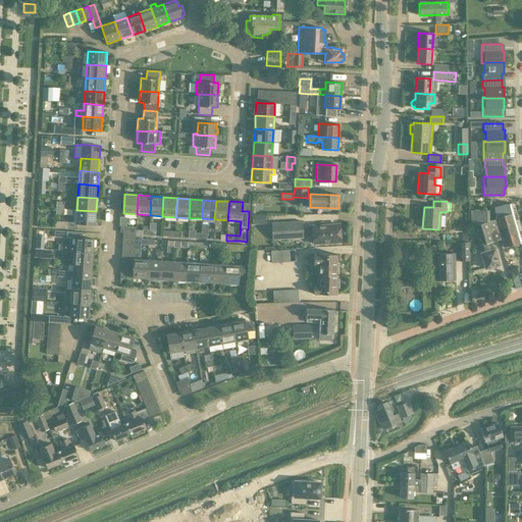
[(508,203),(493,207),(496,218),(501,239),(503,247),(519,243),(508,203)]
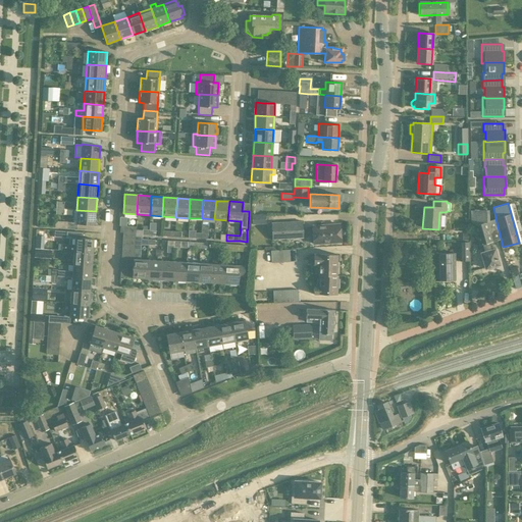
[(95,224),(96,211),(76,210),(73,209),(72,222),(95,224)]
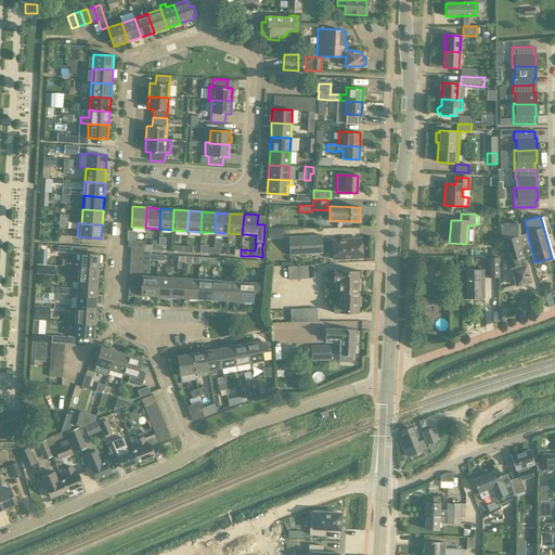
[(519,257),(532,254),(527,232),(520,234),(519,222),(500,223),(500,240),(502,240),(508,265),(511,263),(513,269),(511,269),(515,285),(523,283),(523,285),(528,284),(528,282),(530,281),(525,265),(521,266),(519,257)]
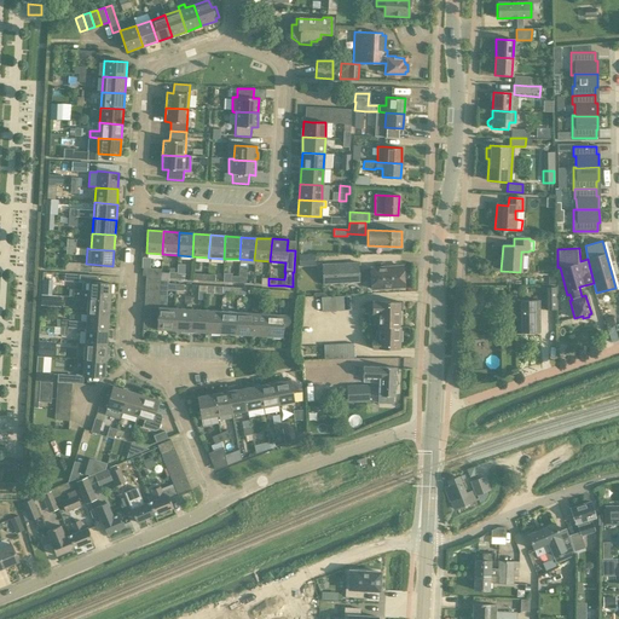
[(299,255),(299,256),(299,267),(314,266),(314,254),(299,255)]
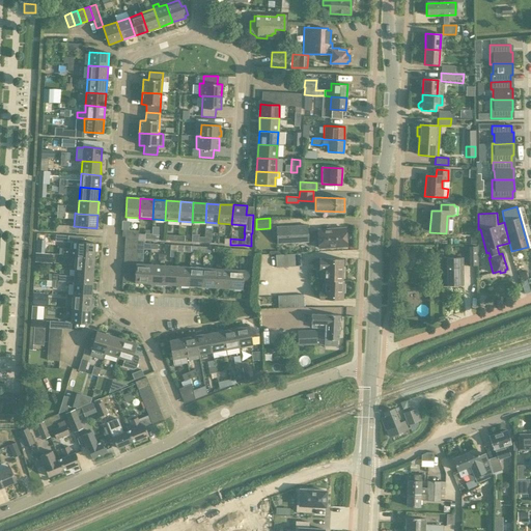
[(307,225),(275,226),(276,244),(308,243),(307,225)]
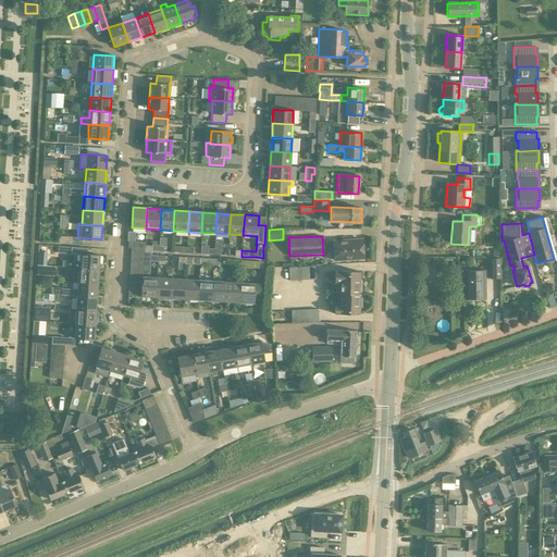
[(334,260),(362,259),(361,239),(333,242),(334,260)]
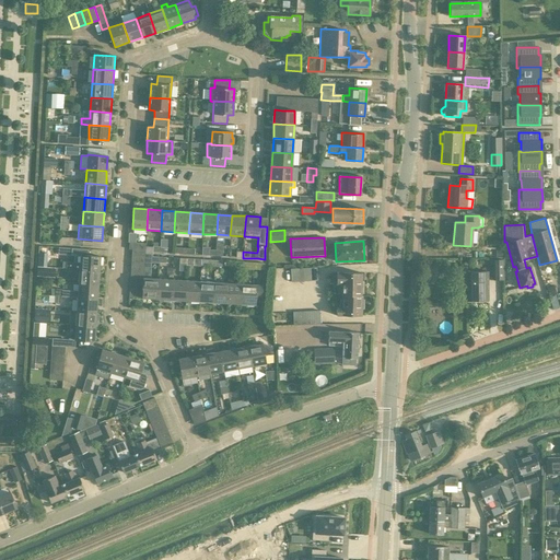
[(146,243),(129,242),(128,248),(131,249),(144,251),(146,243)]
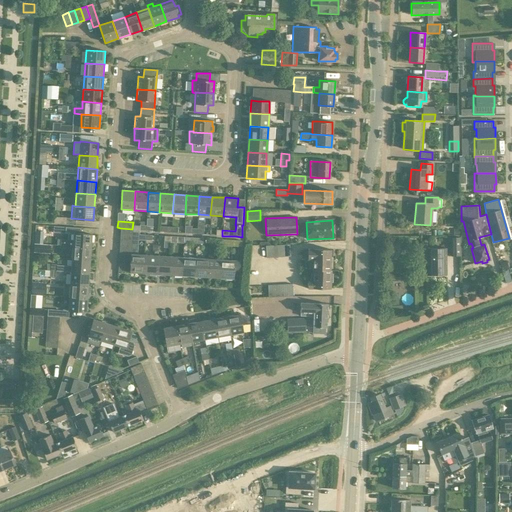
[(52,245),(57,245),(72,246),(91,247),(92,234),(81,233),(81,228),(65,227),(65,233),(68,233),(67,240),(58,239),(52,238),(52,245)]
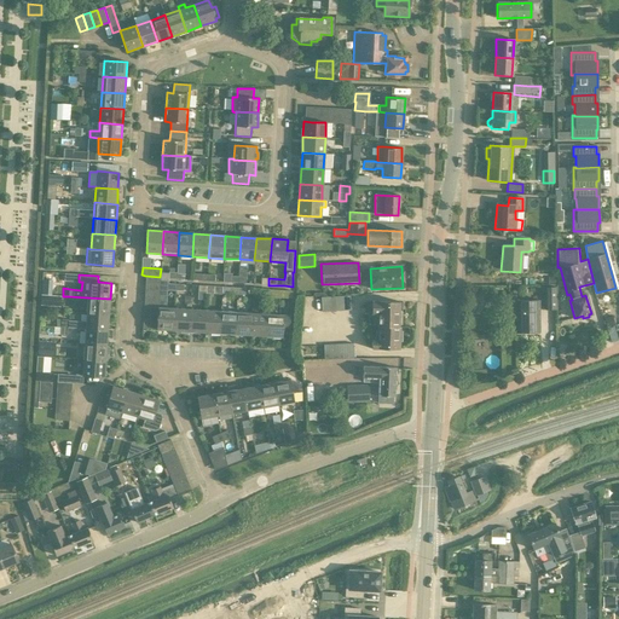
[(556,287),(544,287),(545,310),(556,308),(556,287)]
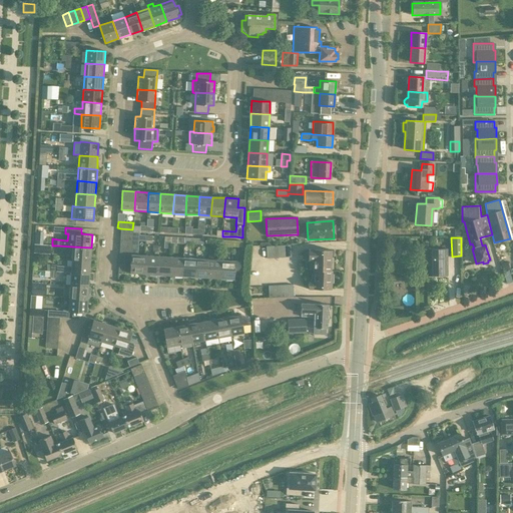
[(43,244),(34,243),(33,252),(42,253),(43,244)]
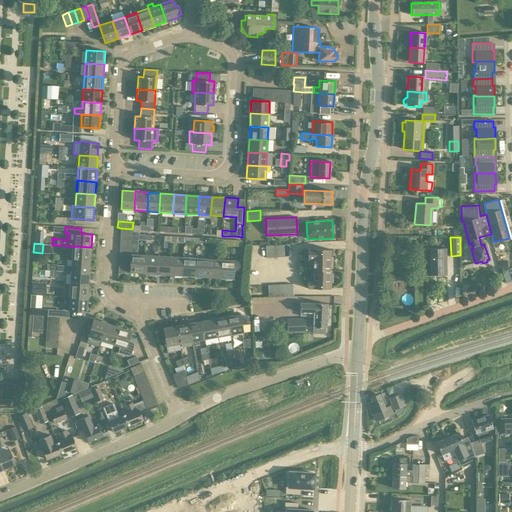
[(427,243),(419,243),(419,252),(418,252),(418,259),(425,259),(426,274),(445,274),(445,248),(427,249),(427,243)]
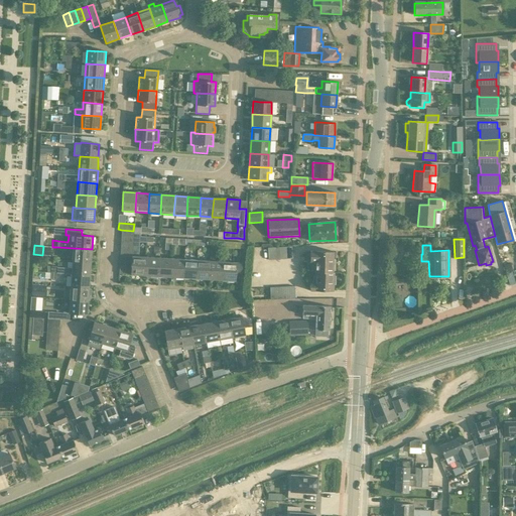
[(292,258),(291,246),(267,248),(268,260),(292,258)]
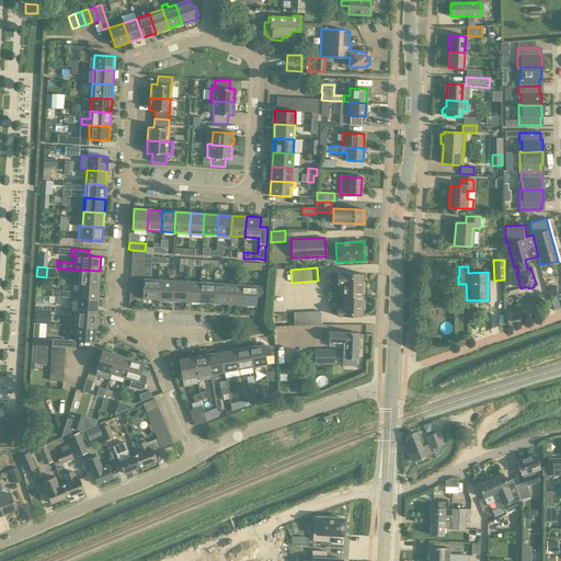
[(99,285),(100,271),(79,270),(78,284),(99,285)]
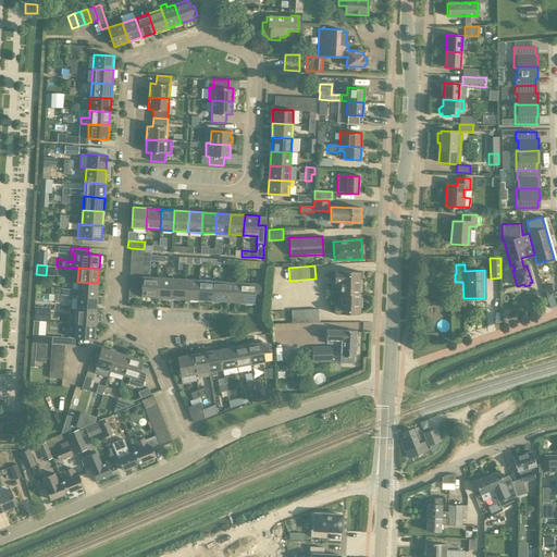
[(156,297),(157,276),(149,276),(149,271),(143,270),(143,271),(143,276),(143,283),(141,289),(141,296),(156,297)]
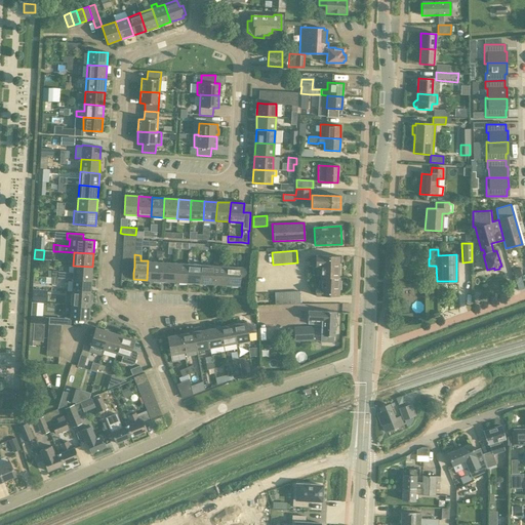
[(315,289),(315,296),(327,296),(338,296),(338,287),(338,277),(337,277),(338,267),(338,256),(329,255),(315,255),(315,266),(320,266),(319,276),(319,278),(320,278),(320,286),(320,289),(315,289)]
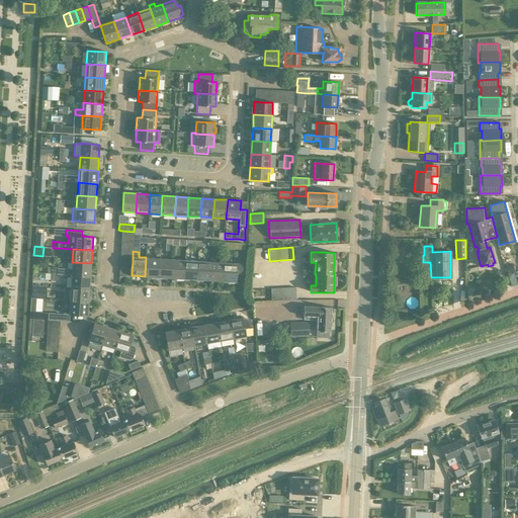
[(146,257),(145,276),(157,277),(158,258),(146,257)]
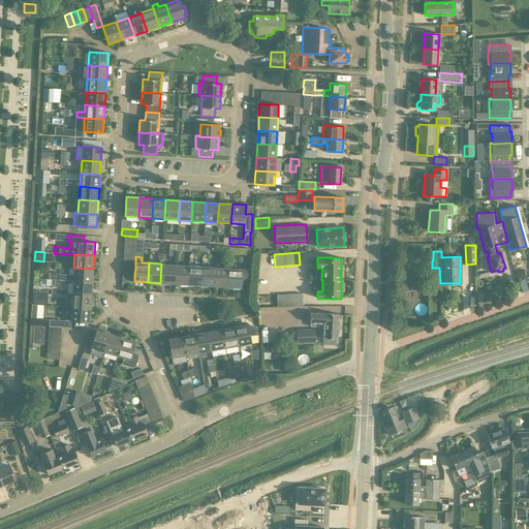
[(161,263),(160,283),(174,284),(175,265),(161,263)]
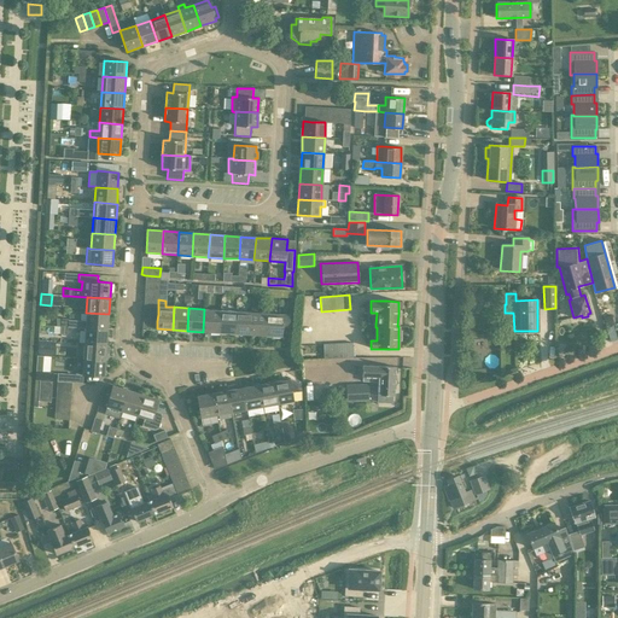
[(251,313),(249,336),(264,336),(266,314),(258,313),(258,308),(251,308),(251,313)]
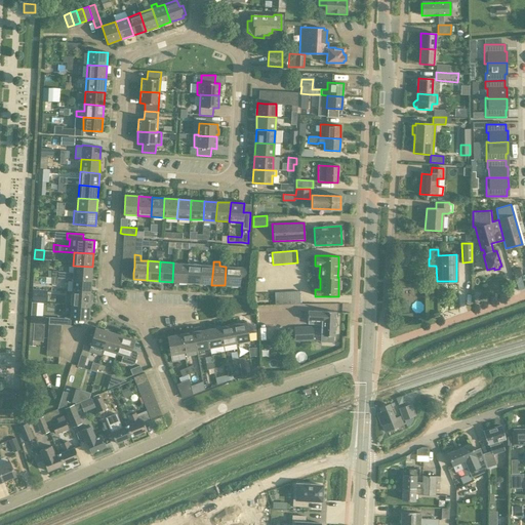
[(173,263),(172,282),(186,283),(187,264),(173,263)]
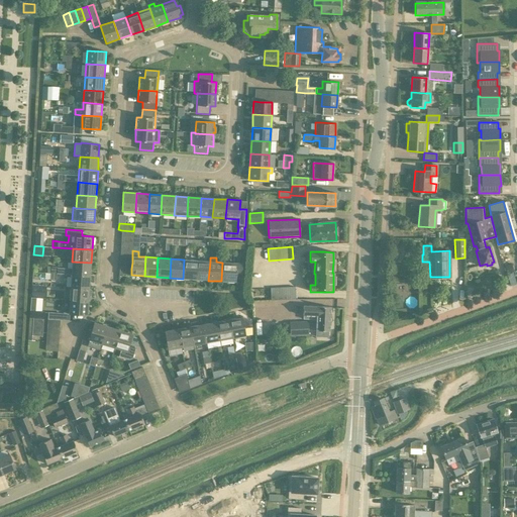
[(184,260),(183,279),(196,280),(197,261),(184,260)]
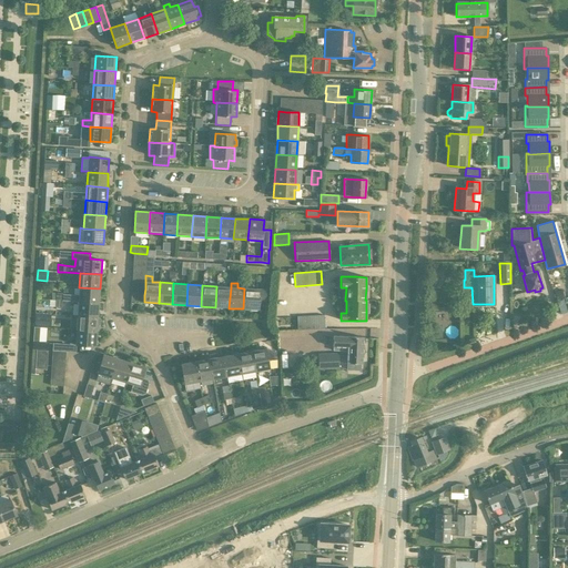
[(229,308),(231,287),(216,286),(215,307),(229,308)]
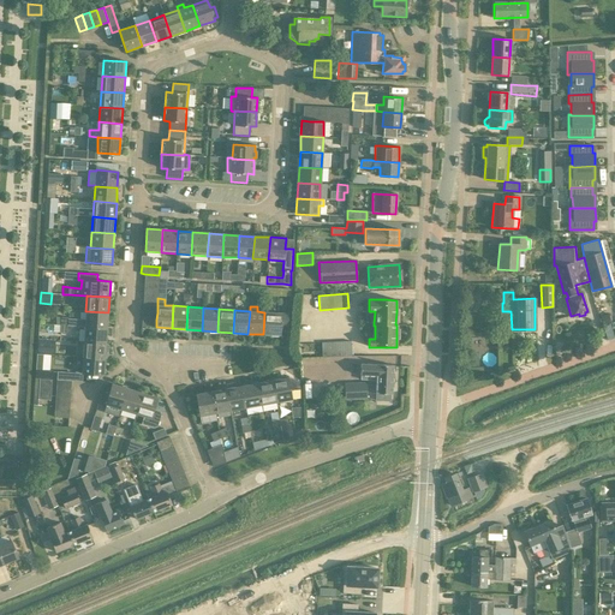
[(108,312),(85,311),(85,320),(67,318),(66,326),(85,327),(107,328),(108,312)]
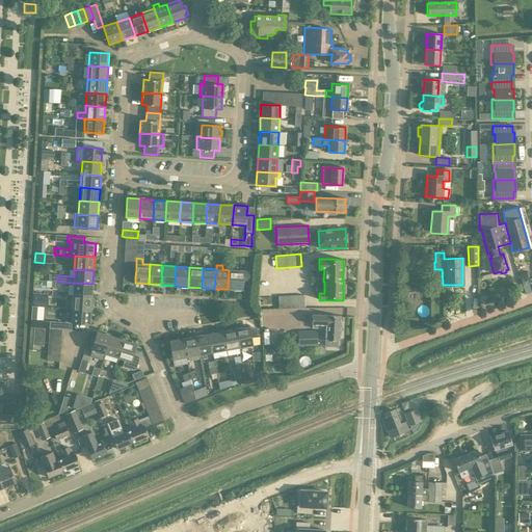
[(229,270),(228,289),(241,290),(242,282),(248,282),(249,270),(243,270),(242,270),(229,270)]
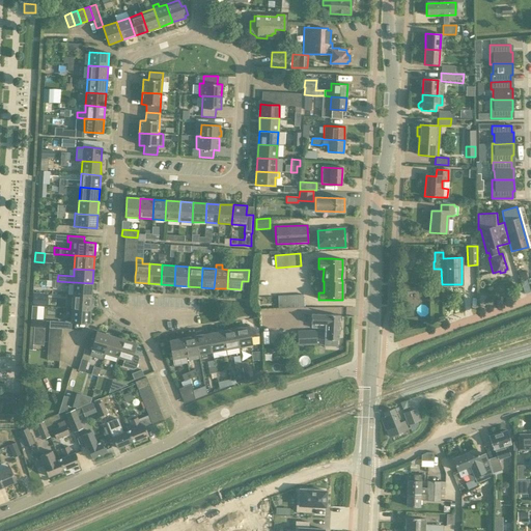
[(73,295),(91,297),(92,283),(74,282),(73,295)]
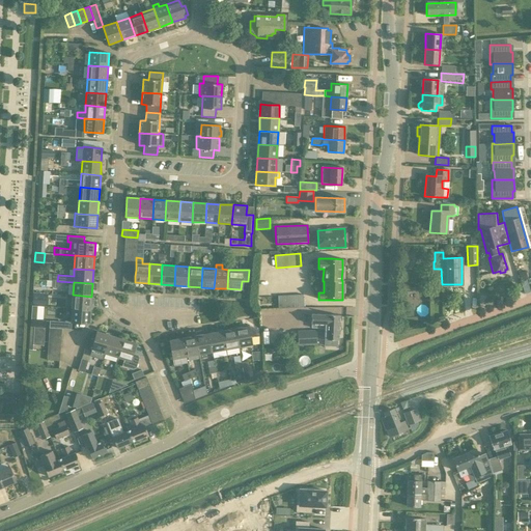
[(48,294),(32,292),(31,305),(36,306),(47,306),(48,294)]
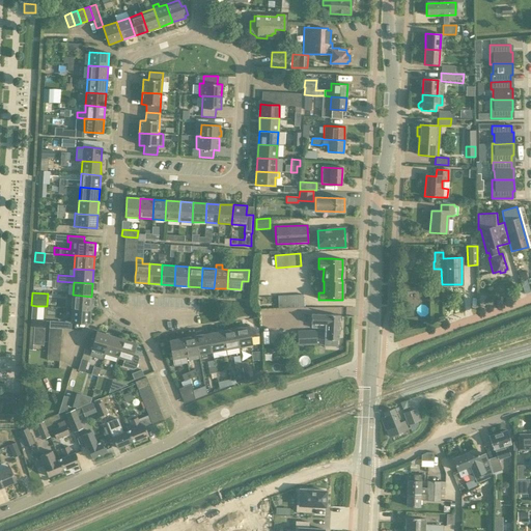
[(91,297),(73,295),(72,308),(90,309),(91,304),(92,304),(93,303),(94,299),(92,297),(91,297)]
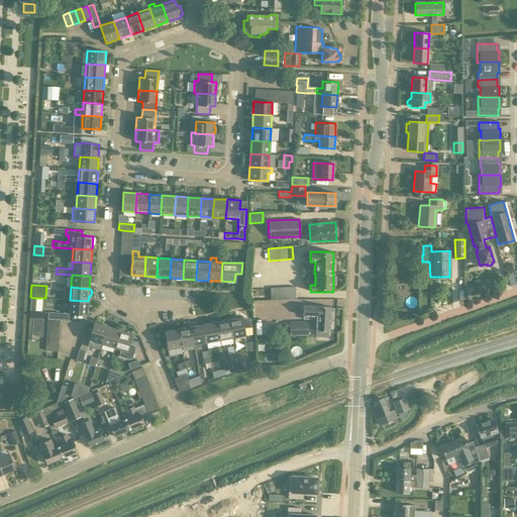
[(271,300),(295,299),(294,287),(270,288),(271,300)]
